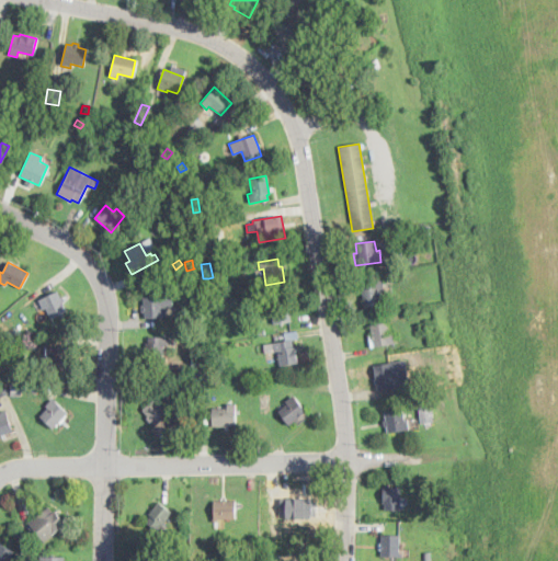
[(380,305),(363,308),(360,289),(363,289),(362,284),(382,281),(383,289),(378,289),(380,305)]
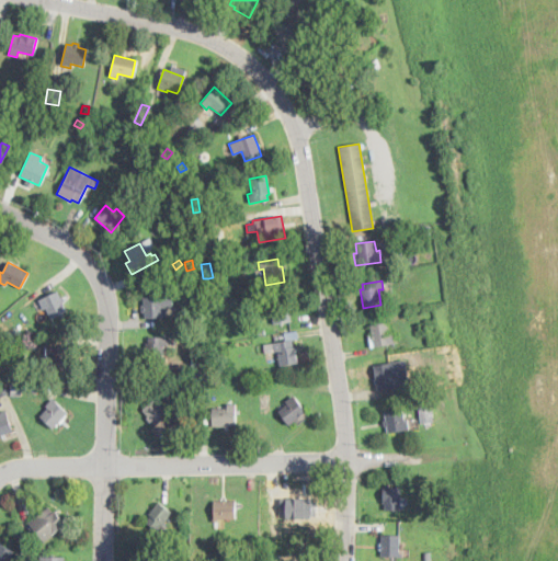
[(163,317),(143,318),(141,296),(162,295),(162,289),(170,289),(171,307),(163,307),(163,317)]
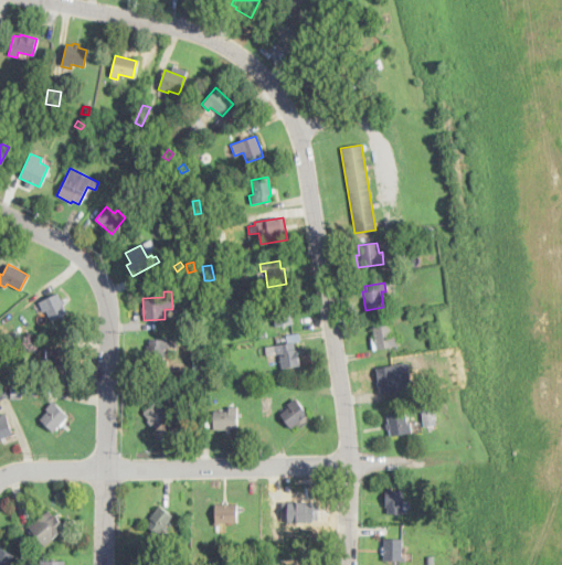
[(61,305),(65,315),(50,321),(45,310),(41,312),(38,302),(56,295),(61,305)]
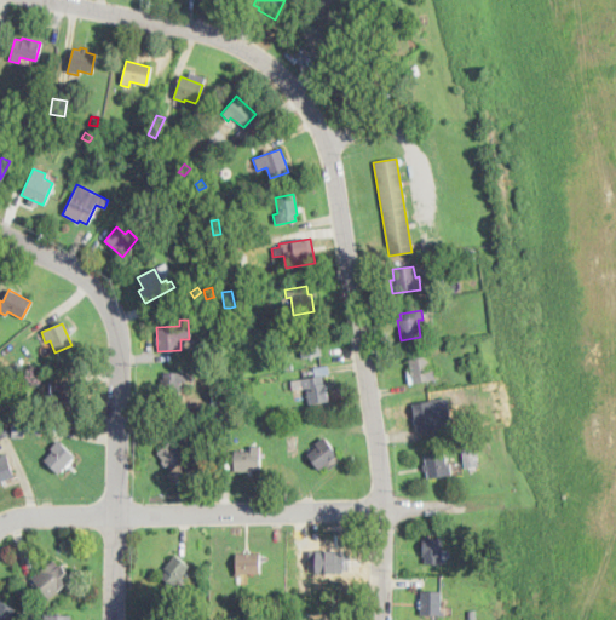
[(318,343),(321,355),(301,359),(299,346),(295,346),(293,336),(317,331),(318,343)]
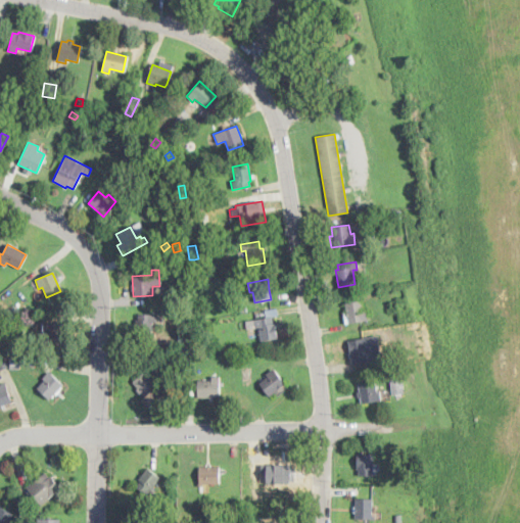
[(404,298),(407,310),(410,308),(412,317),(397,320),(396,316),(395,312),(398,311),(395,300),(404,298)]
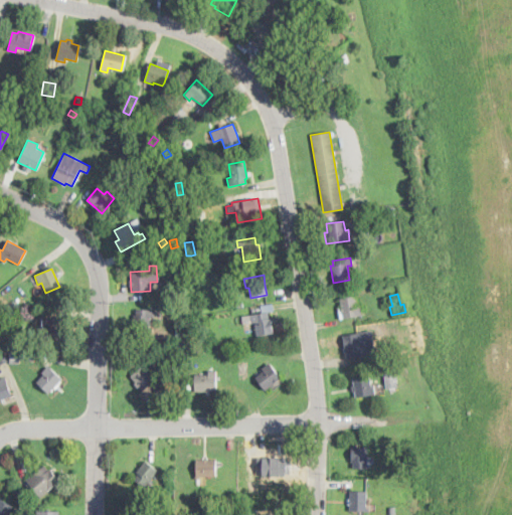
[(354,296),(356,306),(359,305),(361,316),(339,320),(337,309),(340,309),(338,299),(354,296)]
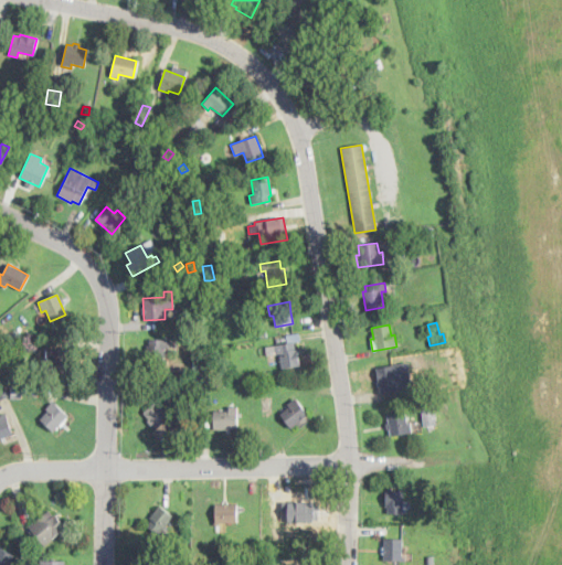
[(20,340),(8,342),(6,334),(19,332),(20,340)]
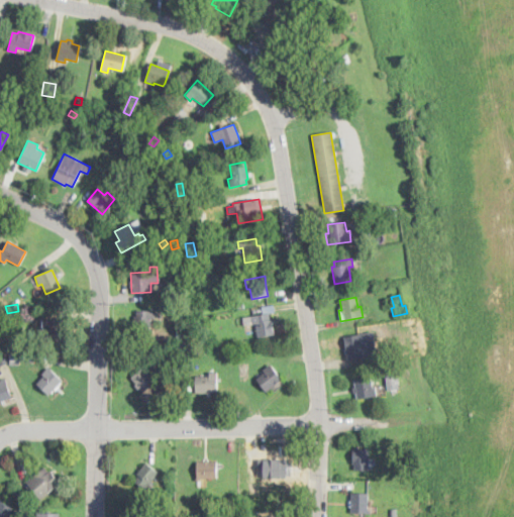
[(268,314),(261,315),(260,307),(273,305),(274,313),(268,314)]
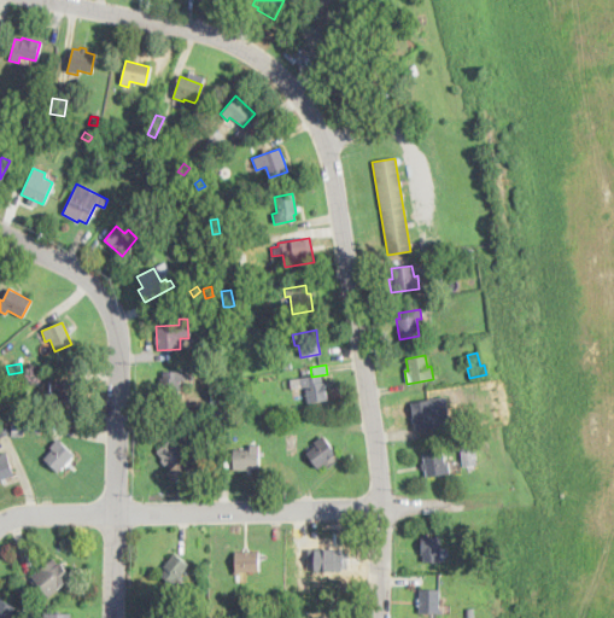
[(183,372),(182,382),(179,382),(177,397),(158,396),(159,378),(161,378),(162,372),(183,372)]
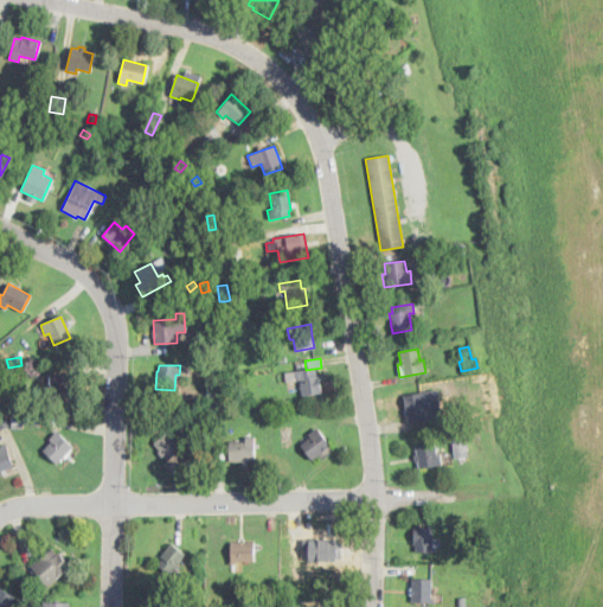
[(314,369),(315,375),(318,375),(320,394),(301,396),(299,381),(294,381),(293,371),(306,370),(314,369)]
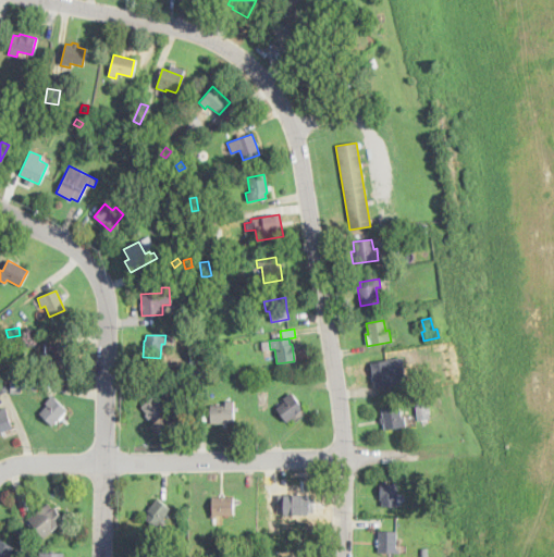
[(68,350),(68,368),(50,368),(50,353),(45,353),(45,344),(65,344),(64,350),(68,350)]
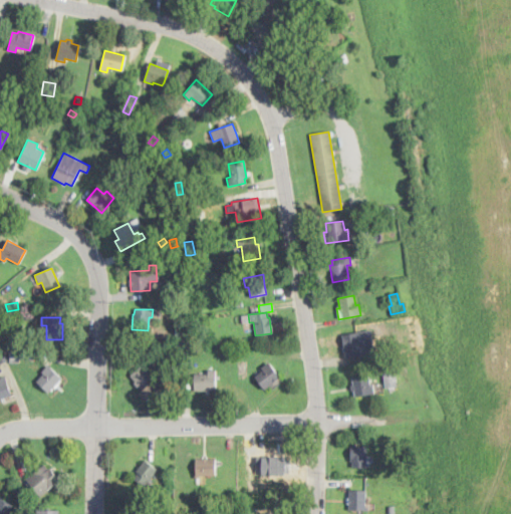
[(357,333),(359,346),(363,346),(364,354),(344,357),(341,335),(357,333)]
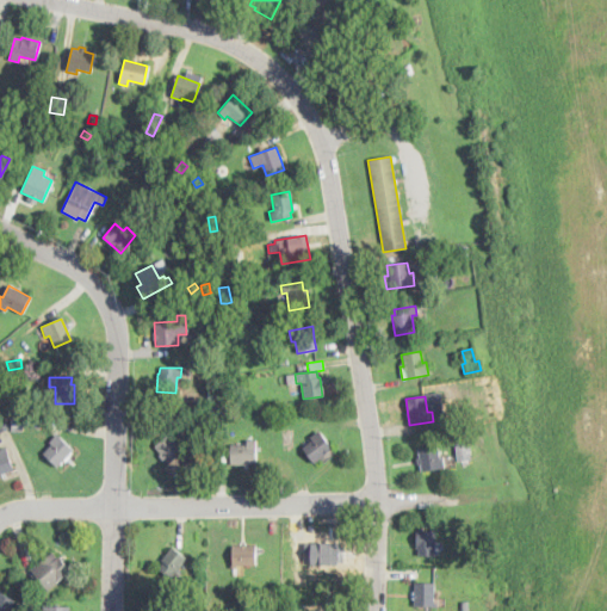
[(20,418),(20,432),(10,431),(10,418),(20,418)]
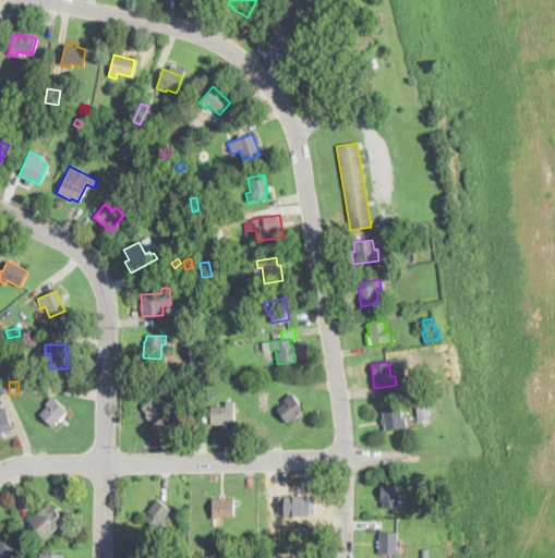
[(291,419),(286,423),(275,409),(284,401),(281,399),(289,393),(302,410),(291,419)]
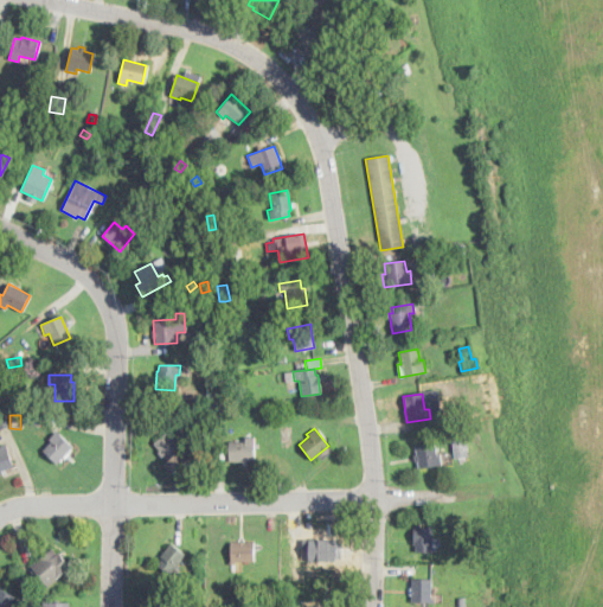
[(63,457),(57,464),(42,449),(56,432),(72,447),(63,457)]
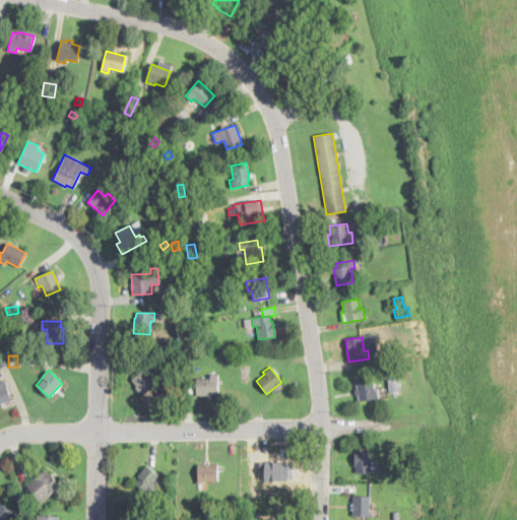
[(143,370),(150,378),(152,376),(165,390),(146,405),(139,396),(142,394),(131,380),(143,370)]
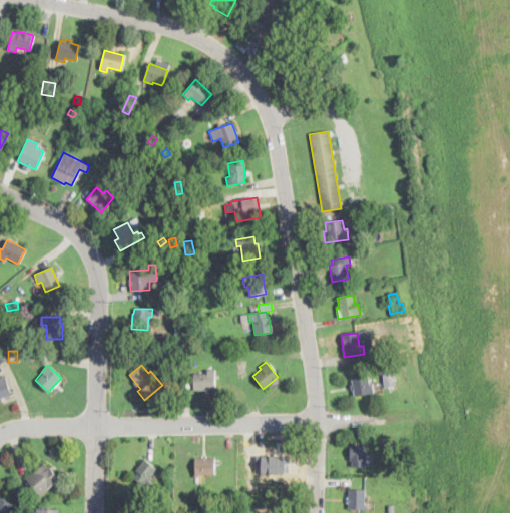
[(214,391),(193,391),(193,374),(206,374),(205,370),(214,370),(214,391)]
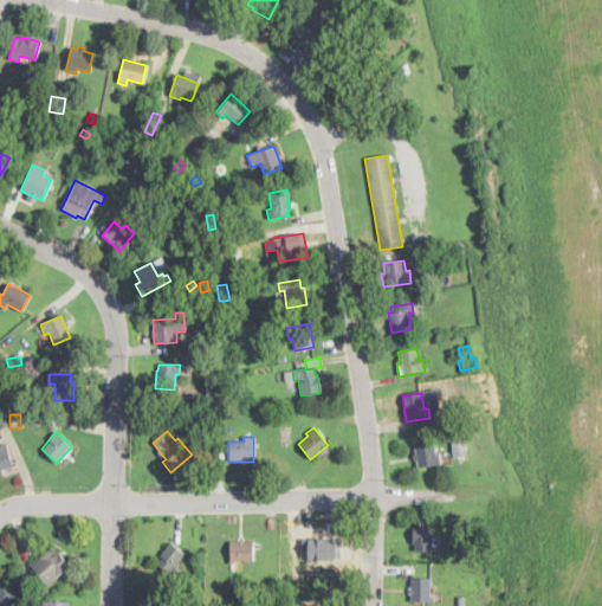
[(455,458),(453,458),(451,442),(465,439),(466,457),(455,458)]
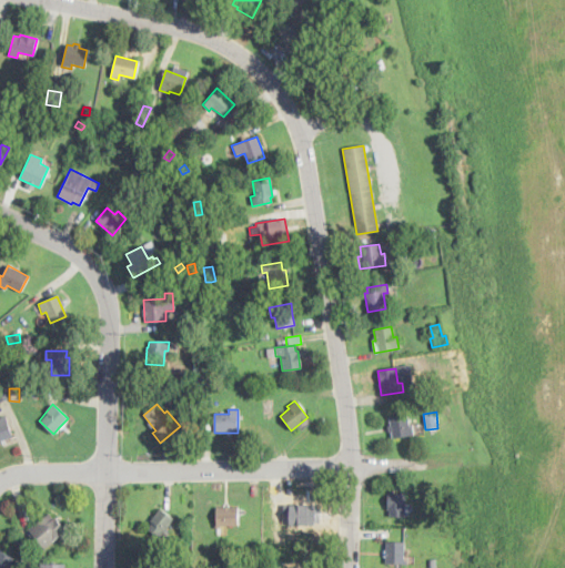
[(0,440),(0,416),(4,415),(12,437),(0,440)]
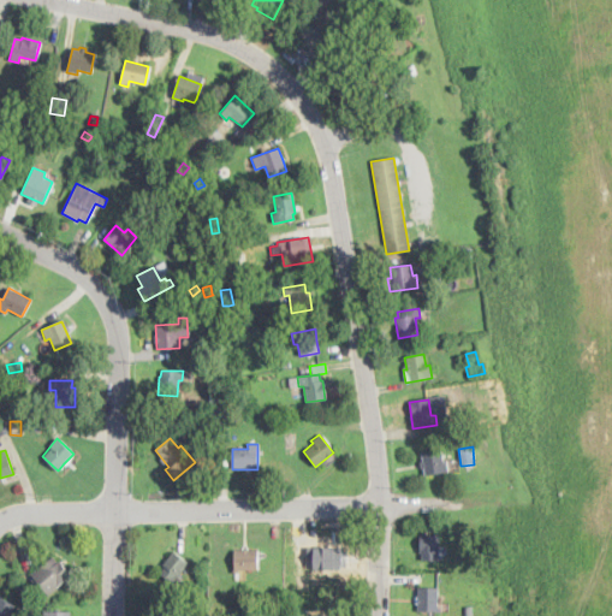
[(440,450),(441,461),(446,461),(447,472),(423,475),(423,468),(420,469),(419,463),(419,462),(421,462),(420,452),(440,450)]
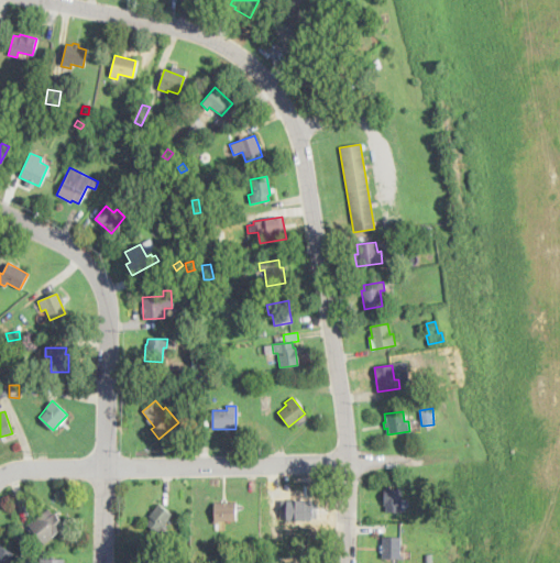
[(401,500),(401,507),(401,512),(385,512),(385,506),(383,506),(383,488),(401,488),(401,500)]
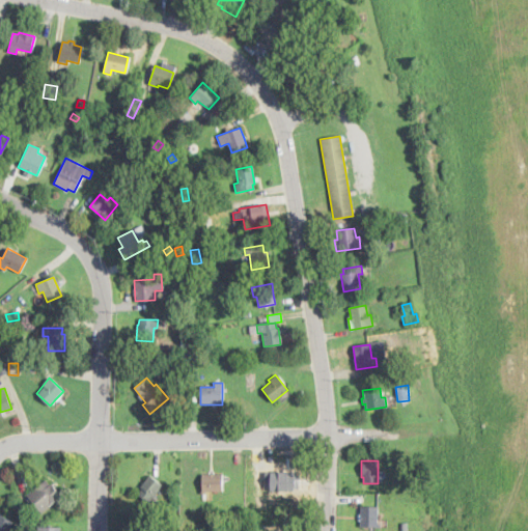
[(204,496),(201,496),(201,474),(221,474),(221,493),(204,493),(204,496)]
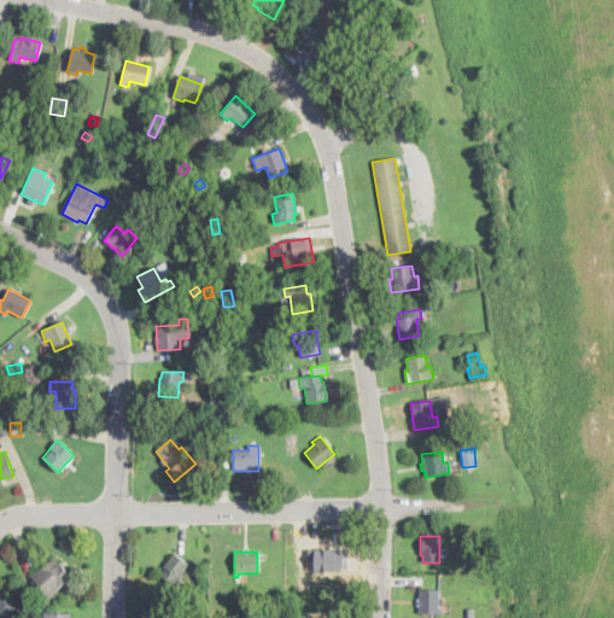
[(188,565),(173,587),(158,575),(163,567),(162,567),(173,553),(188,565)]
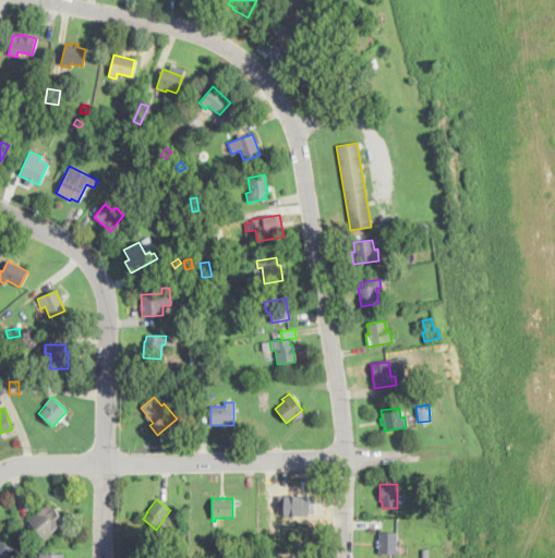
[(285,500),(290,506),(292,504),(305,514),(293,530),(274,513),(285,500)]
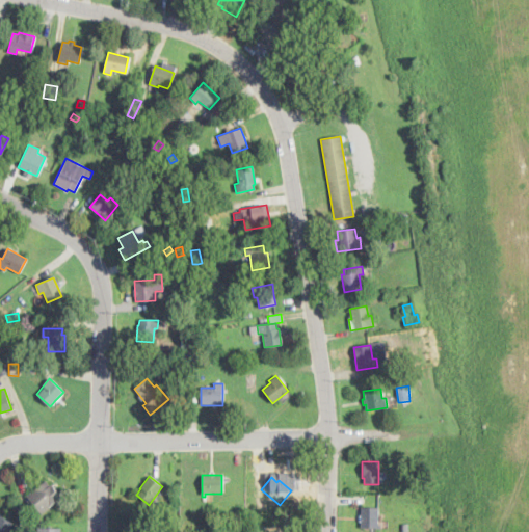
[(45,481),(46,483),(48,486),(51,484),(61,499),(41,514),(32,503),(30,505),(26,501),(28,499),(25,496),(45,481)]
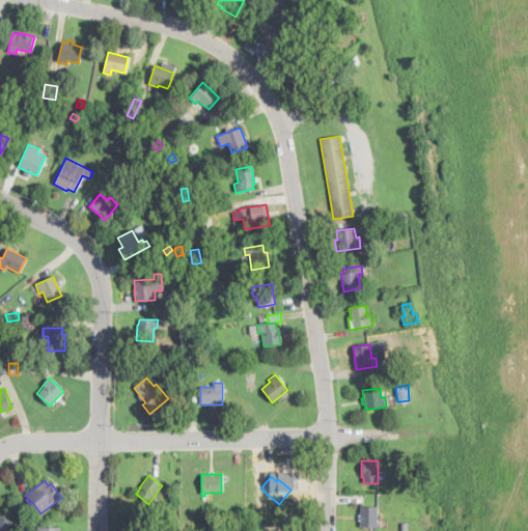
[(379,525),(379,528),(359,527),(359,506),(377,507),(376,525),(379,525)]
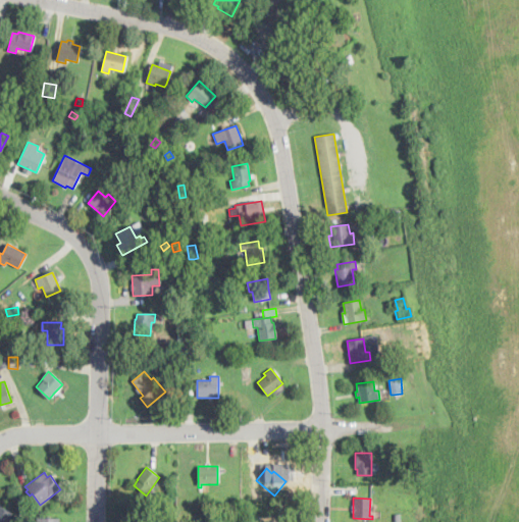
[(249,509),(241,509),(241,501),(249,501),(249,509)]
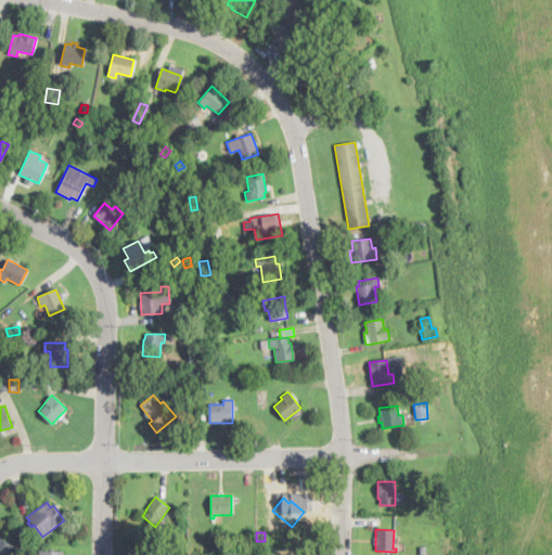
[(0,540),(12,546),(7,554),(0,554),(0,540)]
